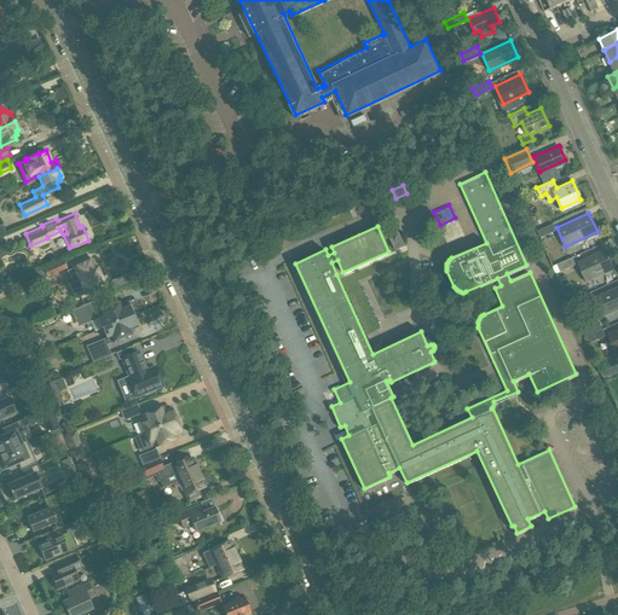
[(555,228),(553,221),(537,228),(541,236),(555,228)]
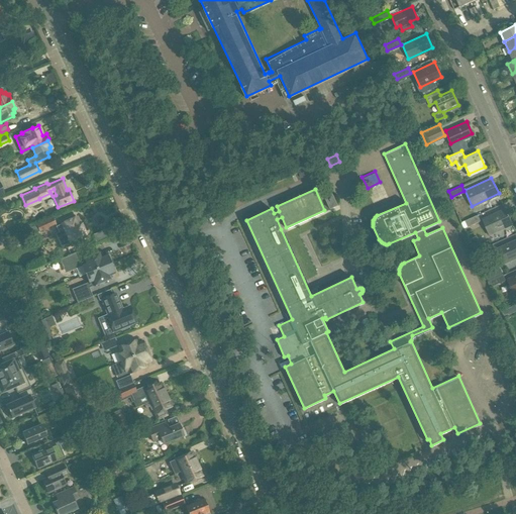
[(329,207),(337,203),(330,190),(322,194),(329,207)]
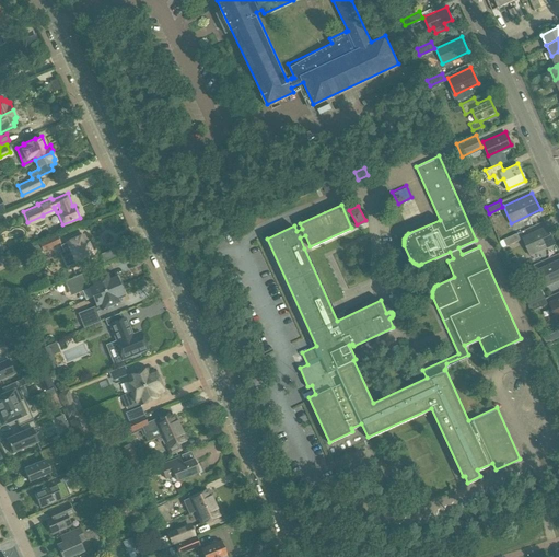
[(530,254),(555,242),(547,225),(522,236),(530,254)]
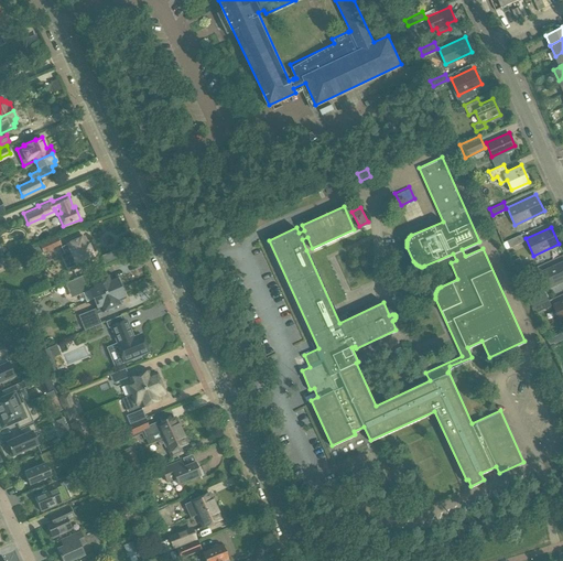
[(511,236),(508,229),(499,233),(502,240),(511,236)]
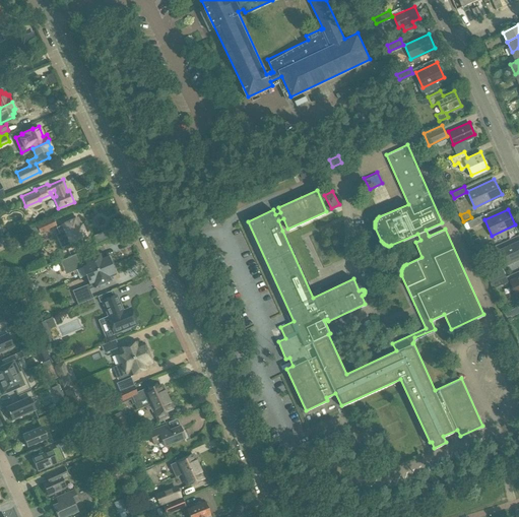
[(62,249),(73,244),(74,247),(86,242),(84,239),(86,238),(76,216),(75,216),(73,213),(60,220),(61,223),(56,225),(58,232),(55,233),(62,249)]
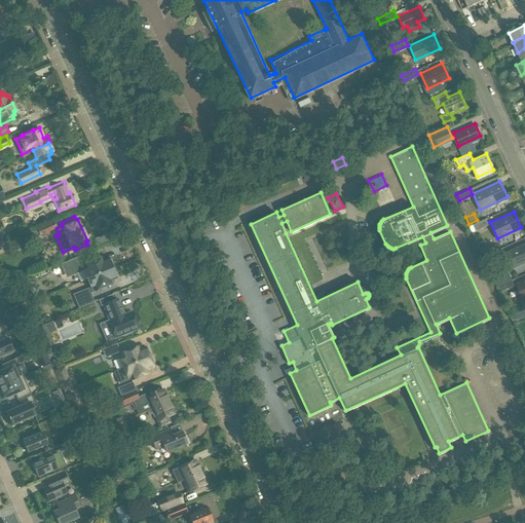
[(488,223),(486,217),(472,223),(475,230),(488,223)]
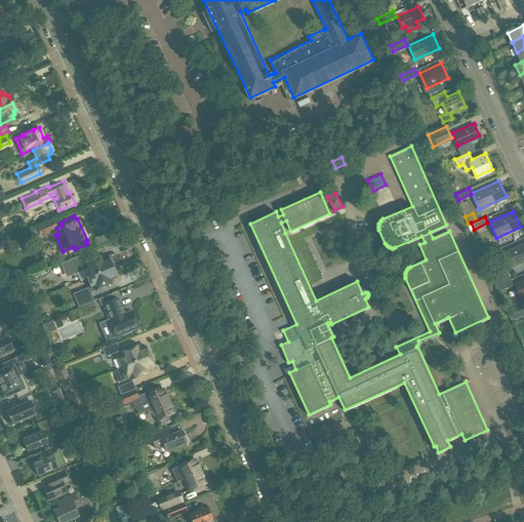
[(40,233),(55,225),(52,218),(37,227),(40,233)]
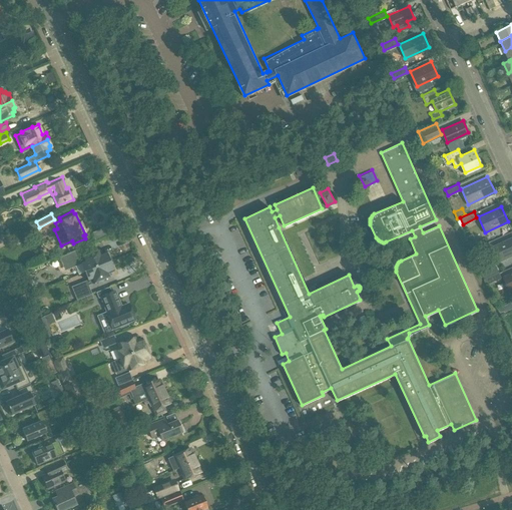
[(0,235),(15,229),(14,227),(3,232),(0,224),(0,235)]
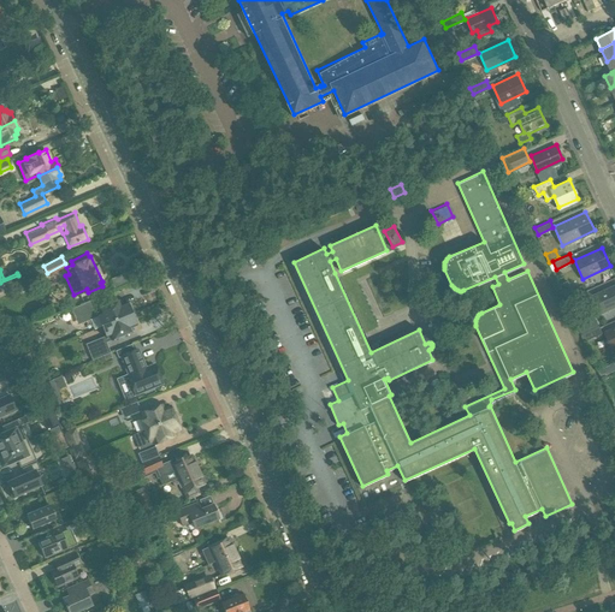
[(18,275),(0,283),(0,290),(7,287),(9,291),(22,285),(18,275)]
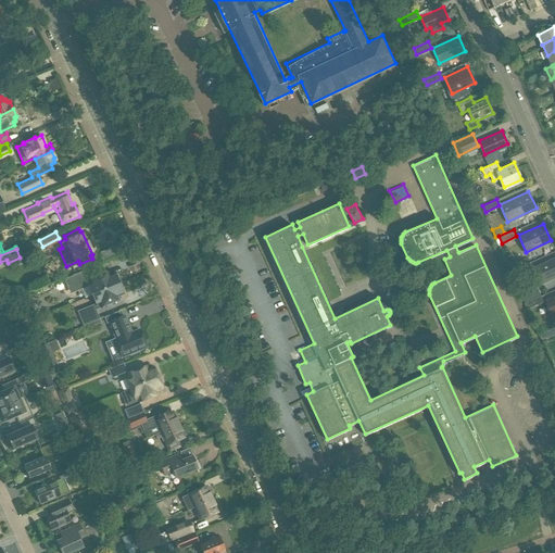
[(554,256),(534,266),(541,283),(554,275),(554,256)]
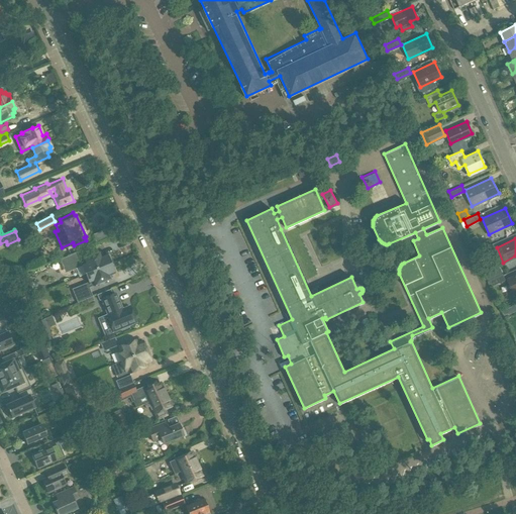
[(492,242),(480,248),(482,253),(495,247),(492,242)]
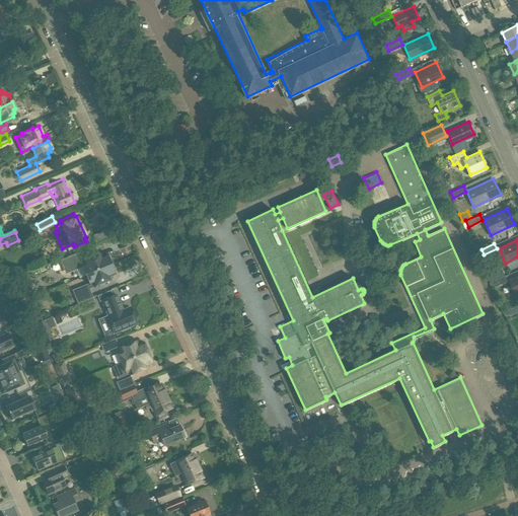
[(112,261),(108,254),(107,255),(106,252),(101,255),(99,251),(78,261),(74,252),(59,259),(63,267),(73,262),(75,267),(81,265),(85,273),(111,263),(109,261),(112,261)]
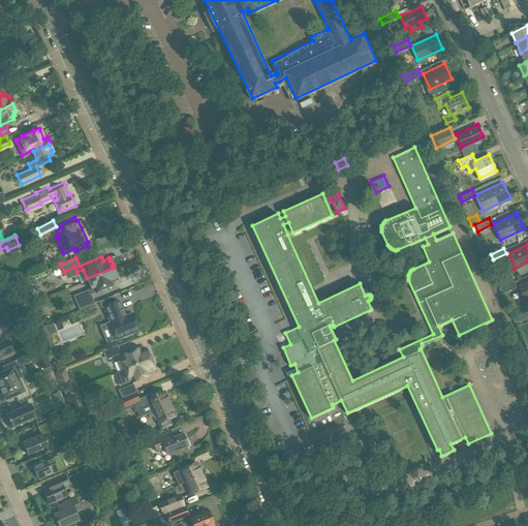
[(113,268),(87,278),(91,288),(94,287),(95,290),(113,283),(111,280),(117,278),(116,275),(117,275),(115,269),(113,270),(113,268)]
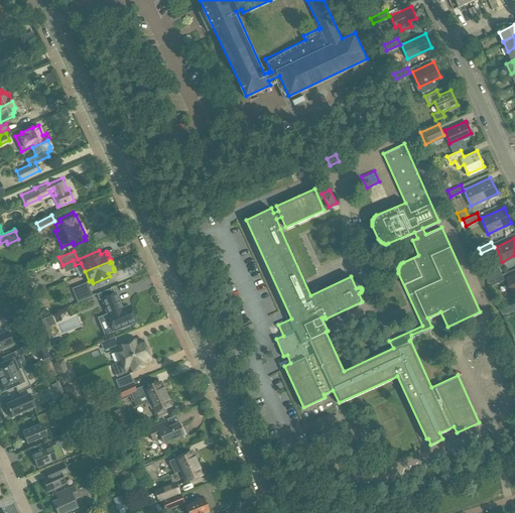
[(488,267),(483,269),(487,279),(492,276),(489,270),(488,267)]
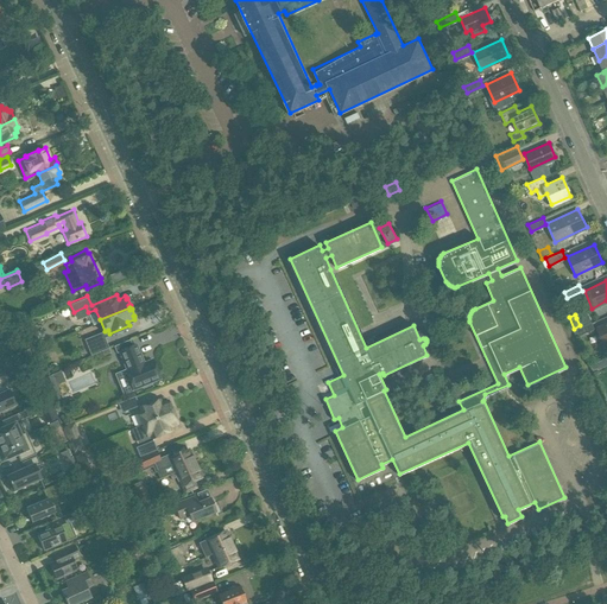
[(31,319),(23,323),(25,330),(35,326),(31,319)]
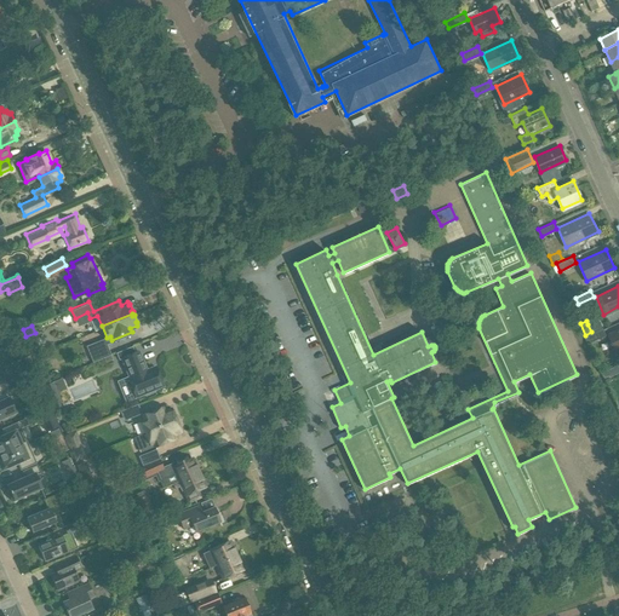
[(602,328),(586,335),(590,343),(605,335),(602,328)]
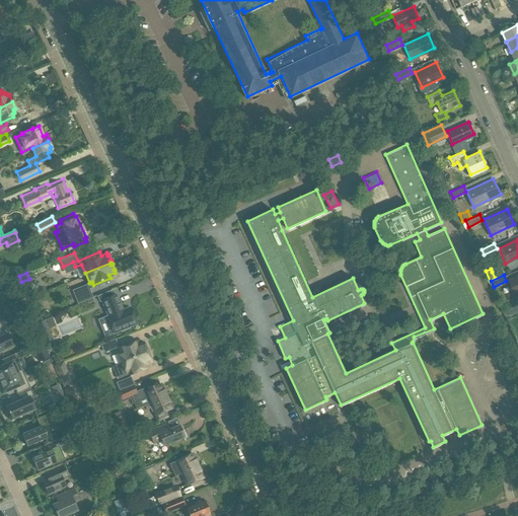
[(517,275),(509,279),(516,294),(517,292),(517,275)]
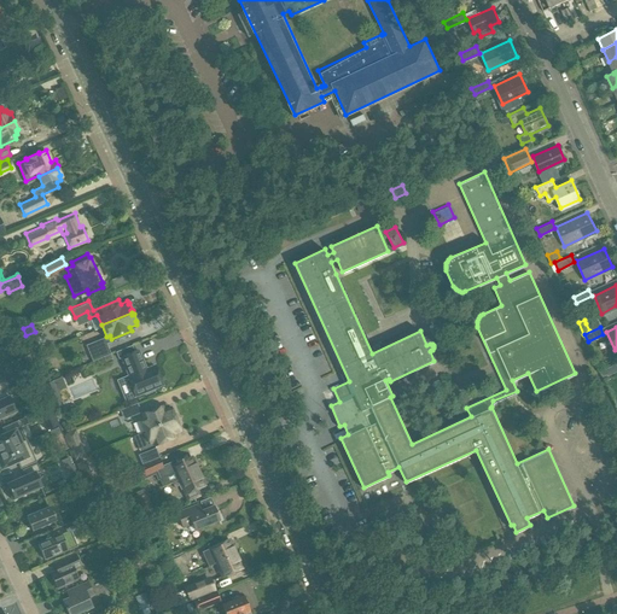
[(95,348),(88,351),(92,358),(110,351),(105,340),(94,345),(95,348)]
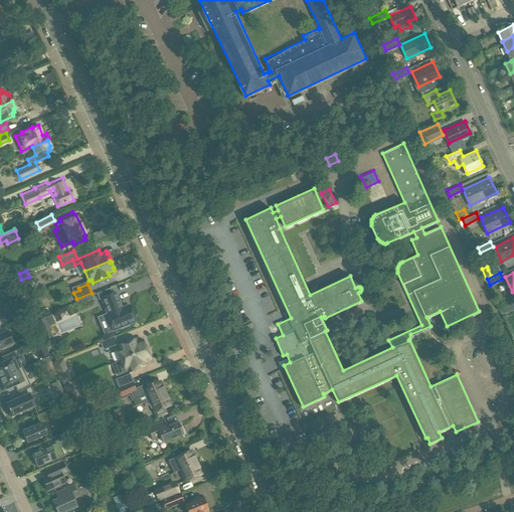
[(127,322),(135,319),(129,303),(121,306),(115,290),(101,296),(107,312),(106,313),(112,328),(120,325),(121,327),(128,324),(127,322)]
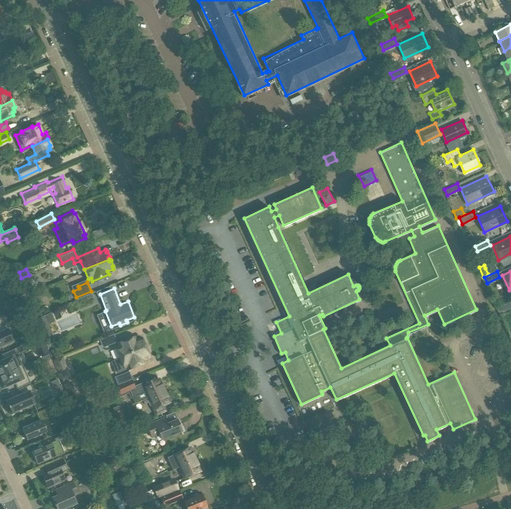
[(53,318),(50,310),(43,313),(46,321),(53,318)]
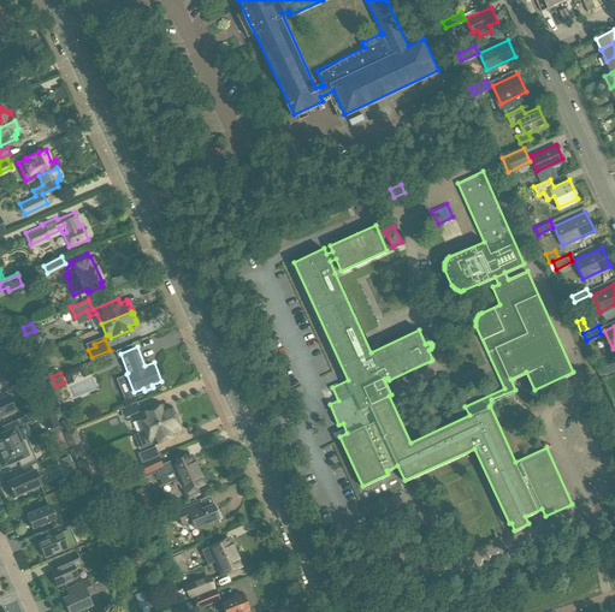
[(0,414),(15,408),(9,394),(13,392),(10,385),(0,390),(0,414)]
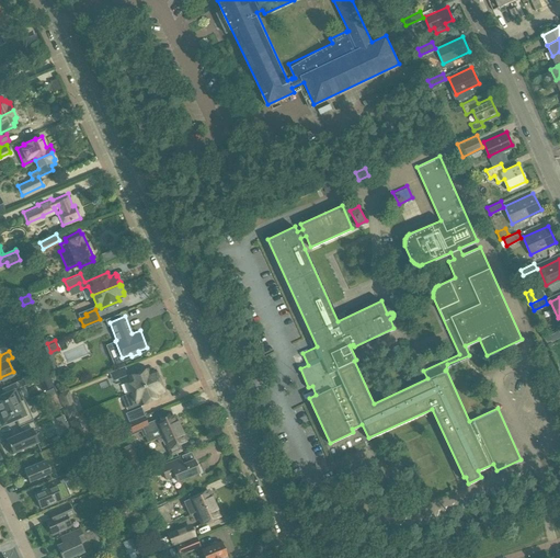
[(127,372),(124,364),(109,371),(111,376),(116,374),(117,375),(127,372)]
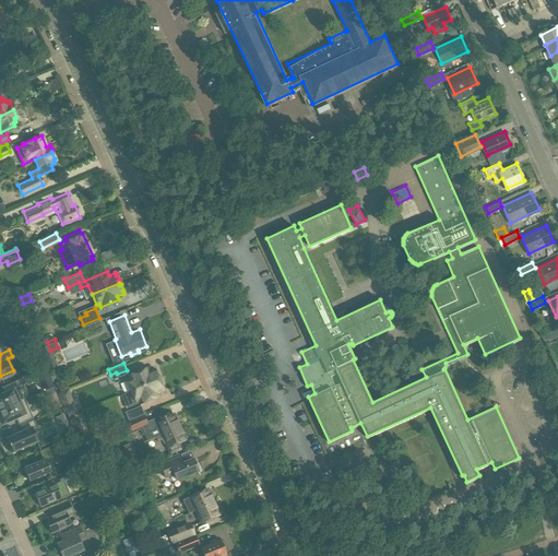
[(34,370),(38,380),(49,376),(45,366),(34,370)]
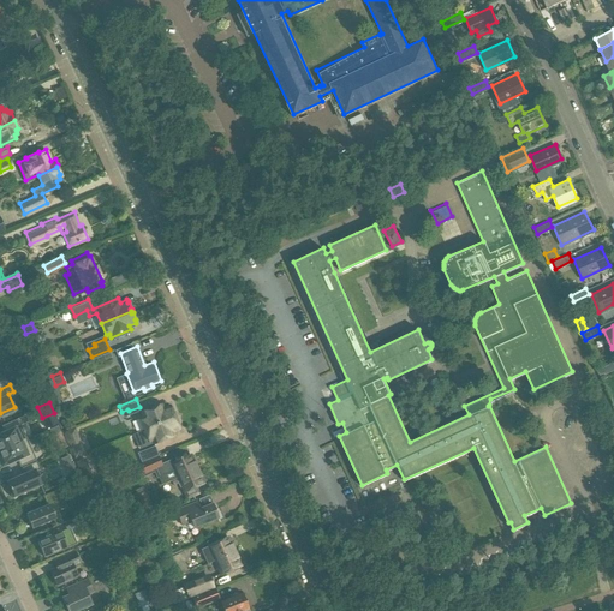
[(170,406),(170,403),(161,407),(159,403),(141,411),(143,414),(141,415),(144,427),(174,415),(173,413),(174,413),(172,405),(170,406)]
